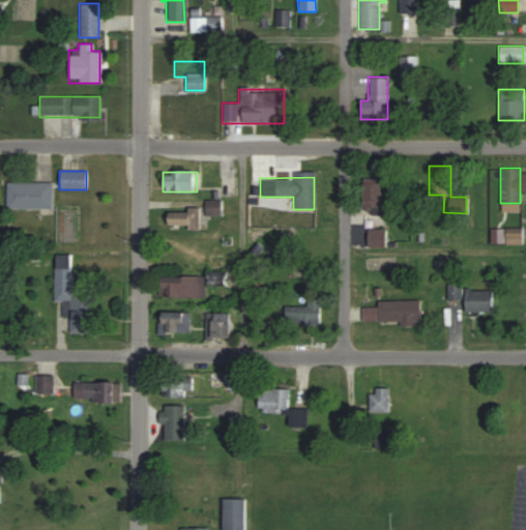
[(383,213),(383,177),(361,177),(361,213),(383,213)]
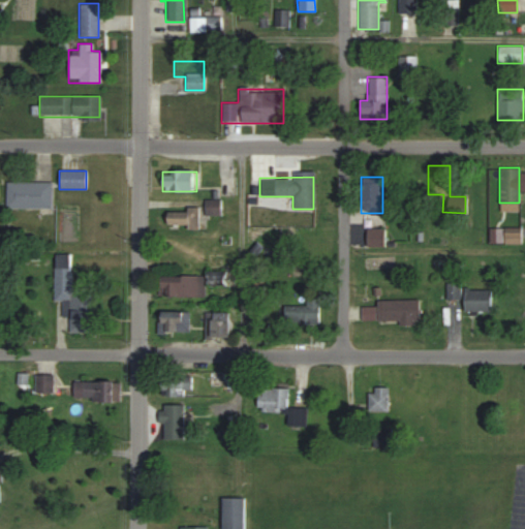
[(5,181),(5,209),(51,209),(51,181),(5,181)]
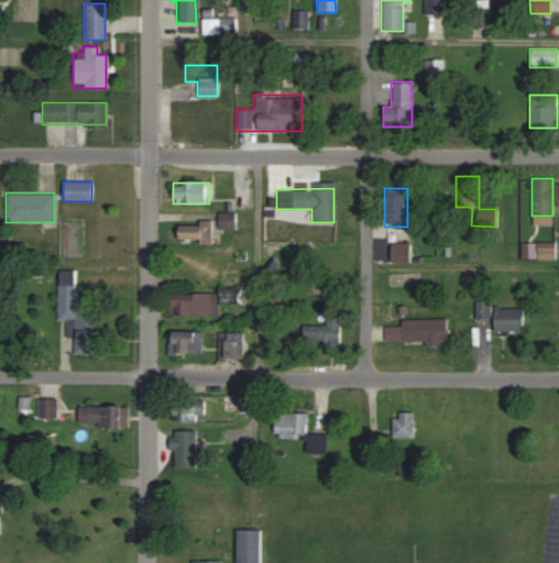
[(177,241),(214,242),(214,222),(177,222),(177,241)]
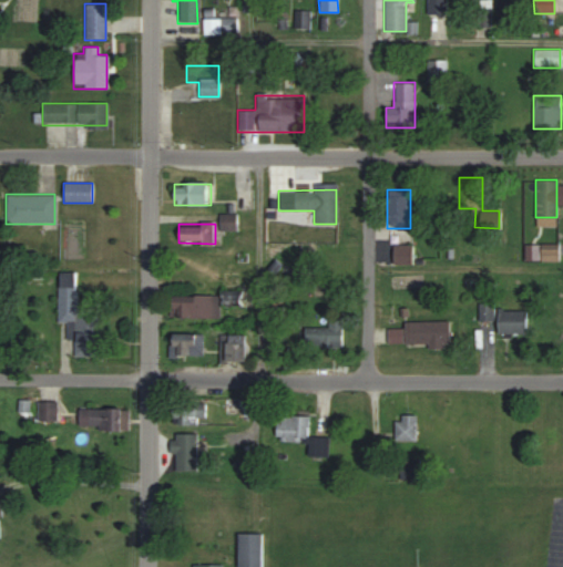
[(411,264),(411,245),(392,245),(392,264),(411,264)]
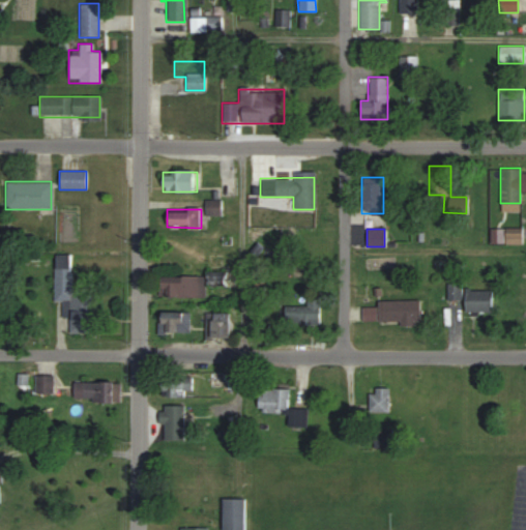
[(54,301),(68,301),(68,331),(93,331),(92,293),(71,293),(71,257),(63,257),(63,263),(54,263),(54,301)]
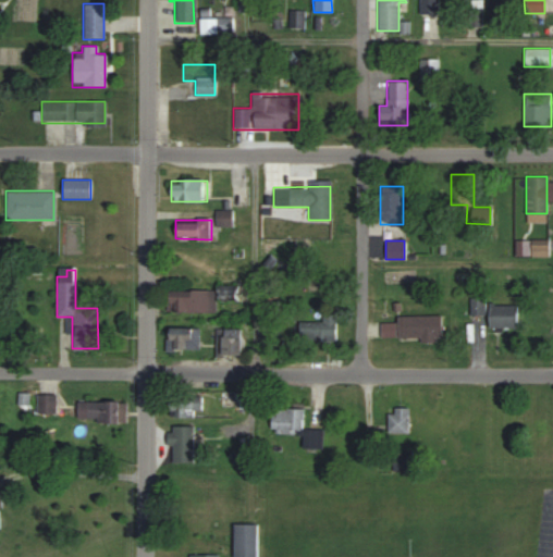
[(245,301),(244,289),(170,291),(170,313),(216,312),(216,301),(245,301)]
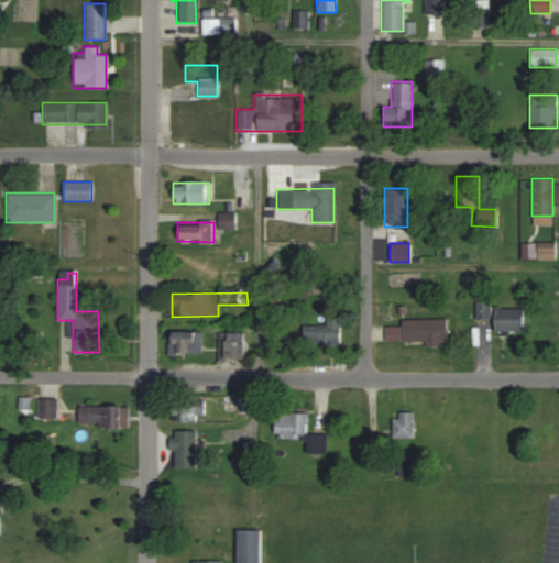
[(493,332),(523,332),(523,308),(493,308),(493,332)]
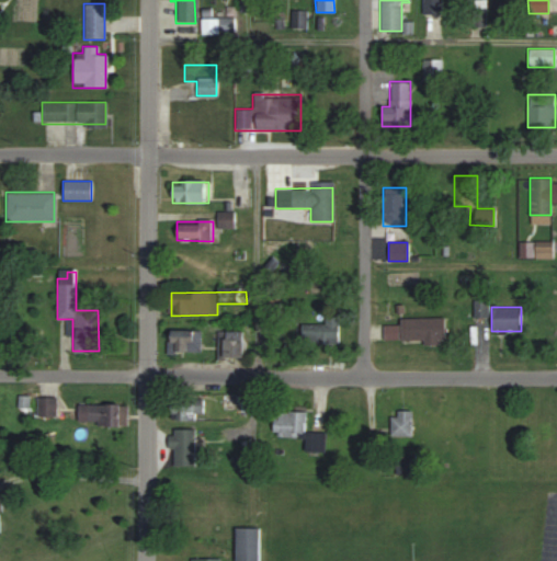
[(325,323),(300,323),(300,345),(338,345),(338,313),(325,313),(325,323)]
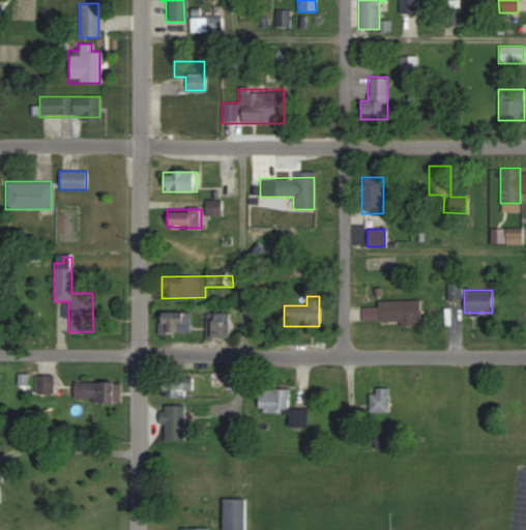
[(377,300),(377,324),(419,324),(419,300),(377,300)]
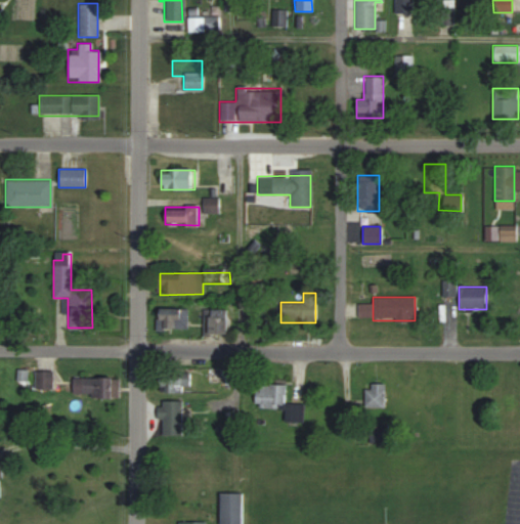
[(186,308),(157,308),(156,329),(186,330),(186,308)]
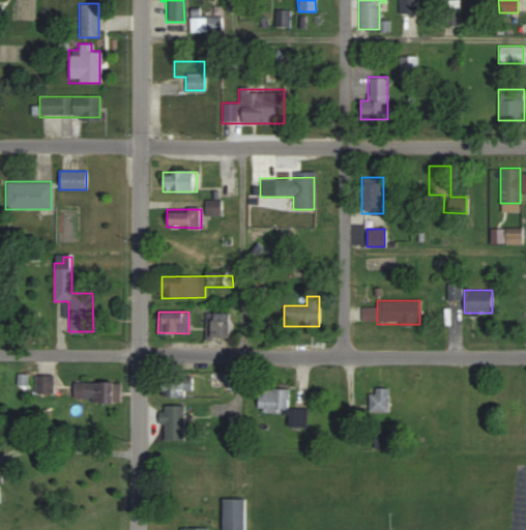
[(228,313),(210,313),(210,341),(228,341),(228,313)]
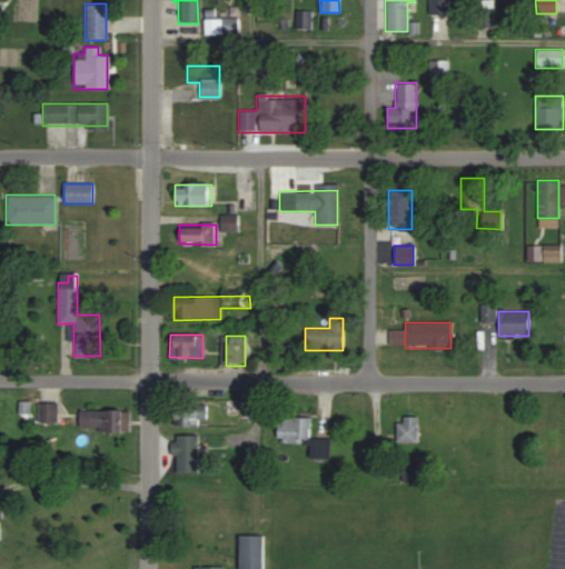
[(184,426),(205,426),(205,406),(184,406),(184,426)]
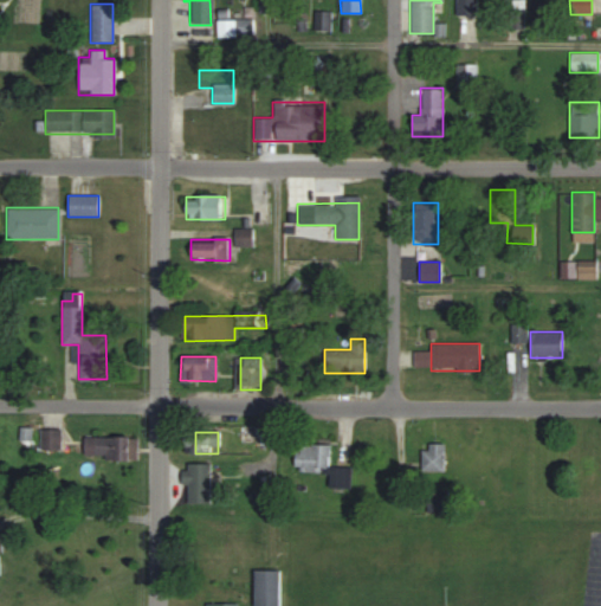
[(136,459),(136,436),(91,436),(91,459),(136,459)]
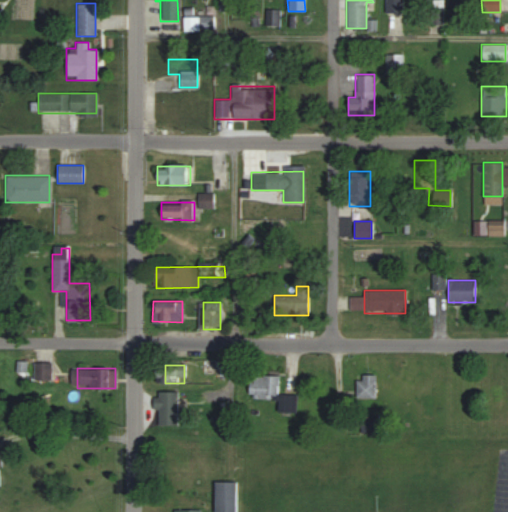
[(278,375),(250,374),(249,399),(284,400),(283,410),(294,411),(294,396),(277,395),(278,375)]
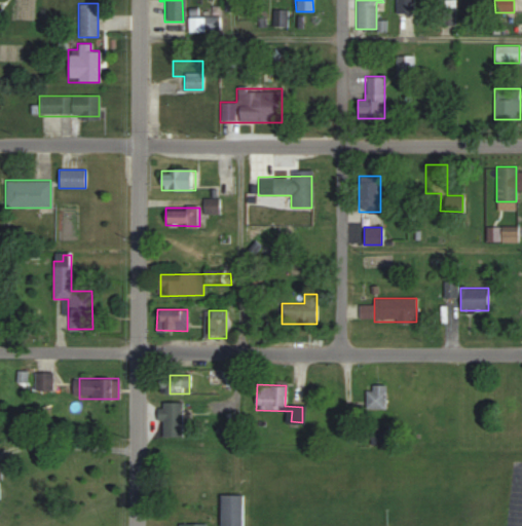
[(384,387),(365,387),(365,410),(384,410),(384,387)]
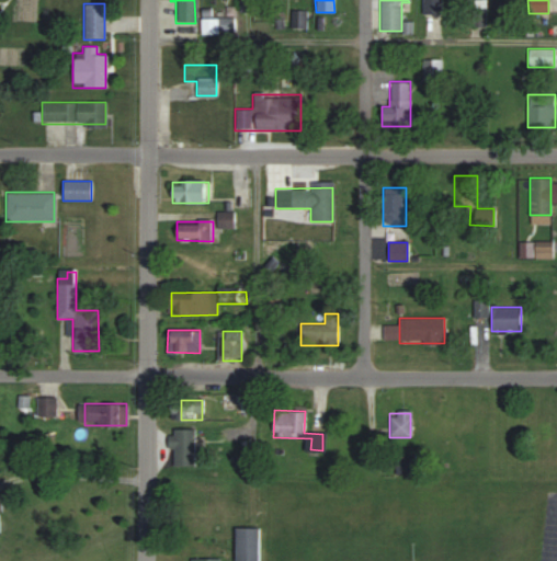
[(195,467),(195,428),(169,428),(169,467),(195,467)]
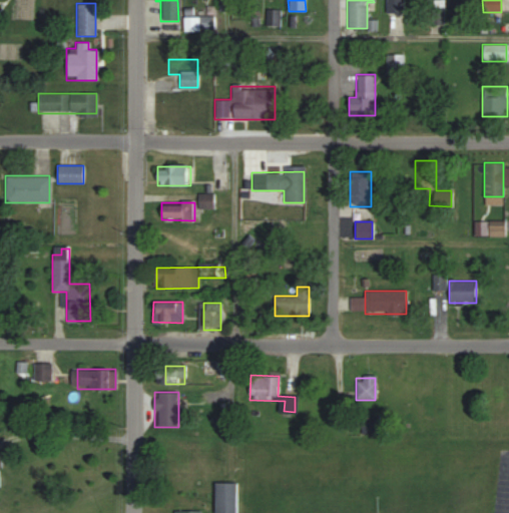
[(235,512),(236,482),(214,482),(213,512),(235,512)]
